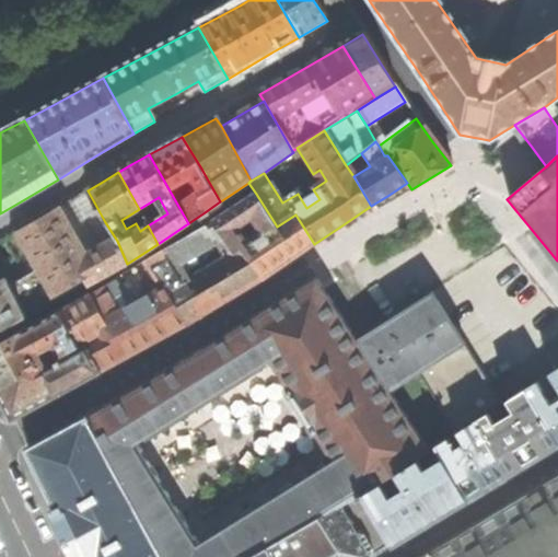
[(37,273),(53,300),(83,281),(85,286),(127,264),(117,241),(105,222),(88,190),(16,233),(30,256),(37,273)]
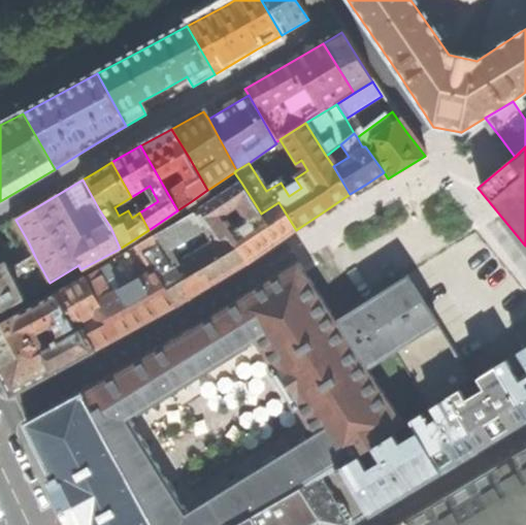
[(241,183),(231,190),(228,186),(212,195),(216,199),(199,210),(221,241),(227,237),(247,265),(272,247),(296,230),(278,202),(261,214),(241,183)]
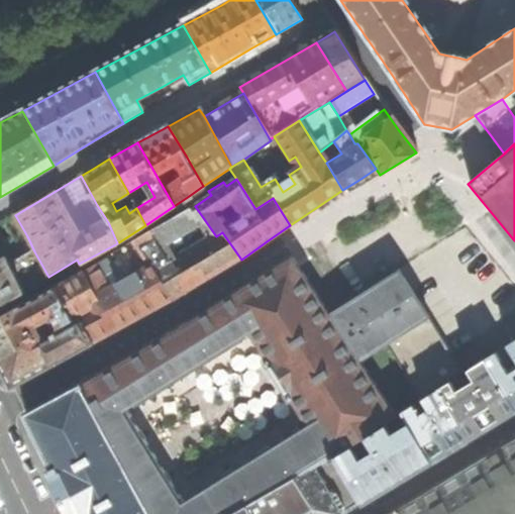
[(208,240),(216,236),(195,206),(149,233),(165,257),(181,246),(178,240),(199,227),(208,240)]
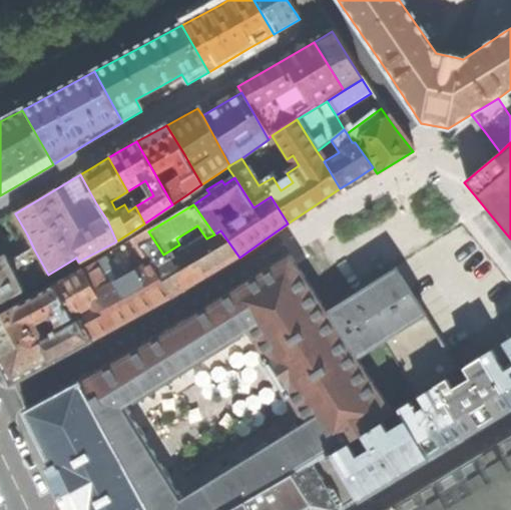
[(220,230),(214,234),(206,238),(168,263),(154,271),(170,299),(203,278),(239,258),(220,230)]
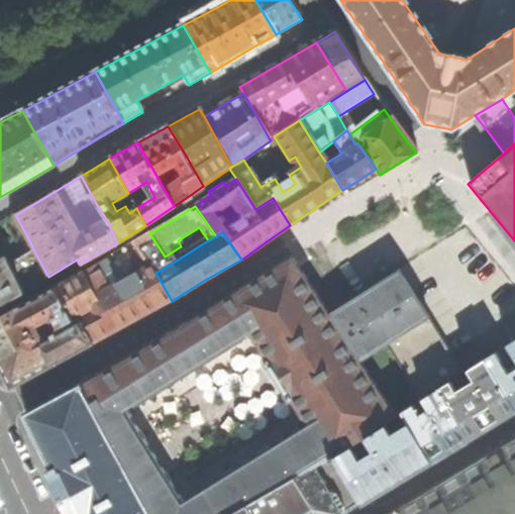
[(149,233),(82,274),(100,305),(99,306),(101,312),(95,315),(82,322),(93,344),(138,319),(172,301),(156,273),(170,265),(165,257),(149,233)]
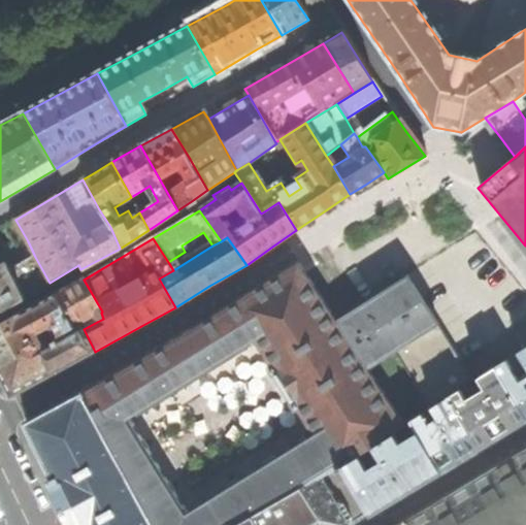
[(50,283),(35,257),(8,272),(25,301),(52,286),(50,283)]
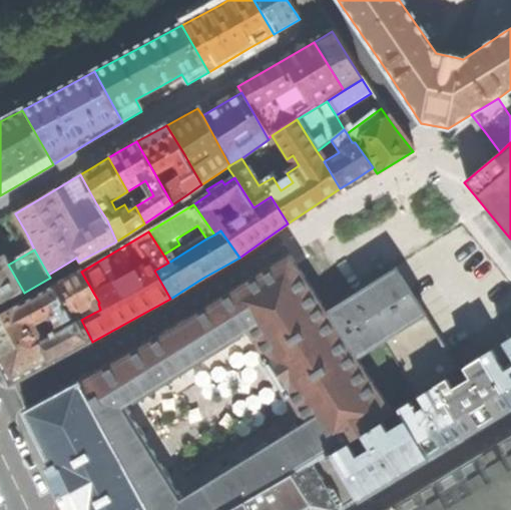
[(0,305),(24,293),(8,265),(4,258),(0,261),(0,305)]
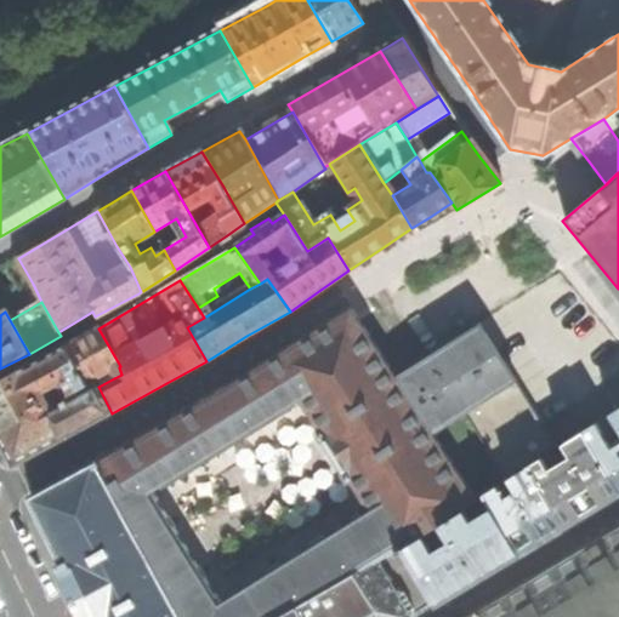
[(63,567),(61,569),(78,604),(84,616),(280,616),(399,549),(420,537),(438,526),(463,513),(461,512),(475,503),(432,436),(464,416),(514,384),(475,327),(393,380),(350,312),(80,473),(30,501),(33,506),(63,567)]
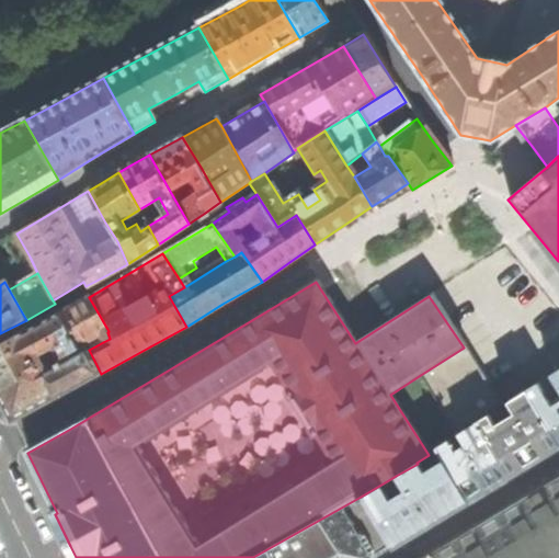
[(76,304),(59,314),(78,348),(87,343),(100,337),(103,342),(110,339),(107,332),(109,331),(89,297),(76,304)]
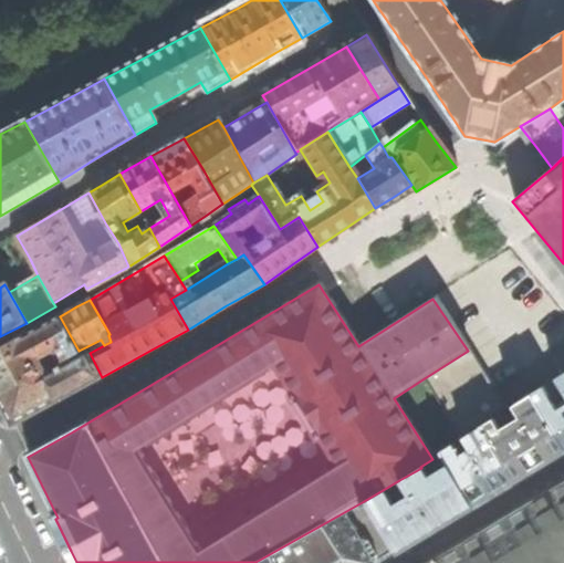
[(0,396),(45,372),(39,360),(54,351),(62,365),(81,354),(79,351),(60,316),(16,341),(0,348),(0,396)]
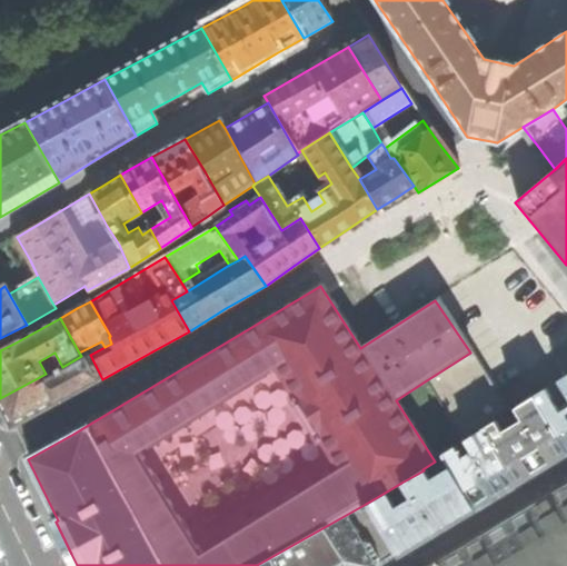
[(6,414),(12,428),(55,405),(102,379),(90,355),(88,348),(79,353),(81,356),(62,367),(47,375),(46,374),(0,398),(0,401),(6,414)]
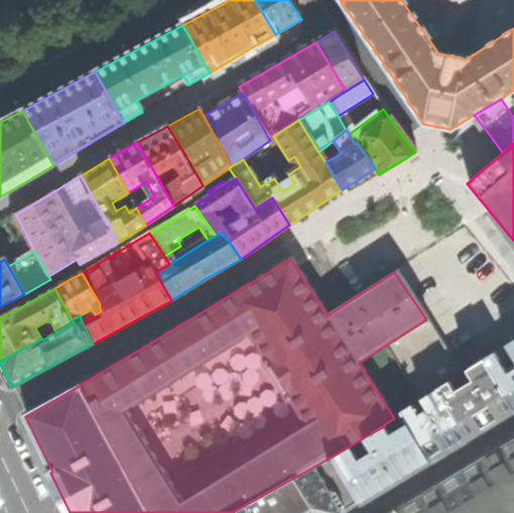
[(462,375),(426,319),(385,346),(419,401),(421,400),(435,391),(447,383),(462,375)]
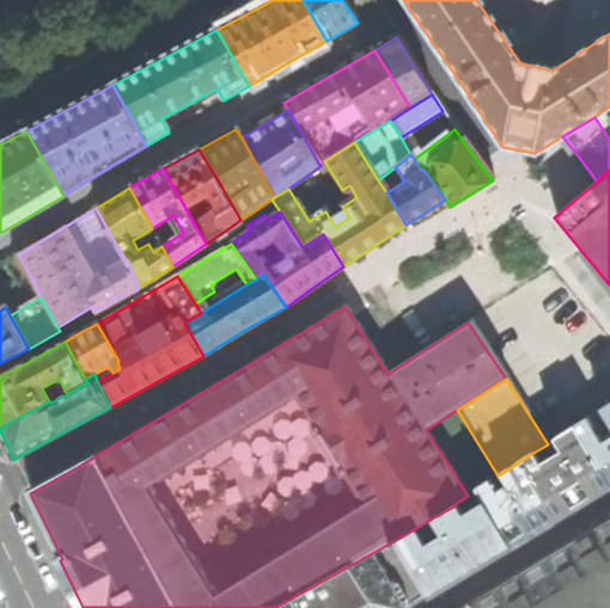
[(609,405),(601,412),(609,429),(609,438),(601,444),(586,421),(574,429),(609,490),(609,489),(609,405)]
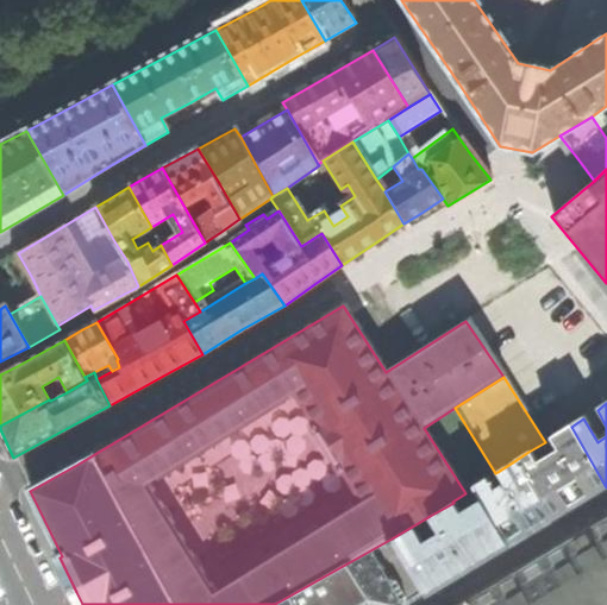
[(581,503),(606,487),(571,427),(551,440),(558,451),(537,464),(529,452),(514,461),(550,522),(581,503)]
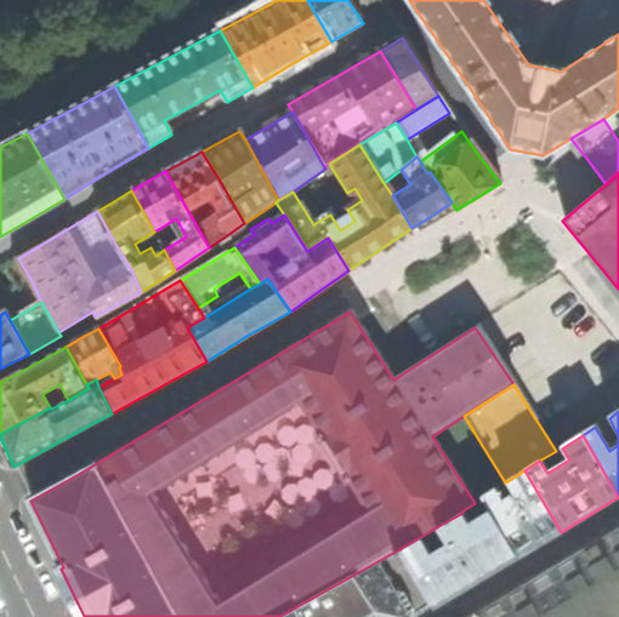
[(543,542),(561,532),(524,470),(507,481),(516,495),(503,503),(494,490),(482,498),(489,512),(517,558),(543,542)]
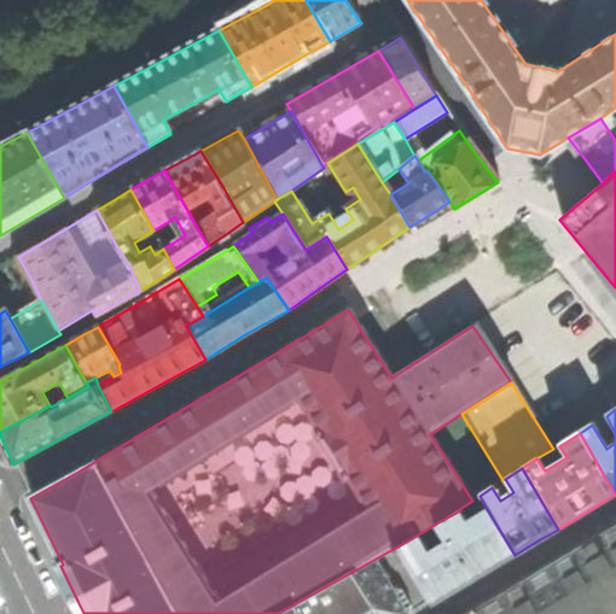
[(471,580),(515,555),(487,509),(468,521),(460,510),(436,524),(446,542),(429,553),(418,534),(397,547),(407,565),(431,604),(471,580)]
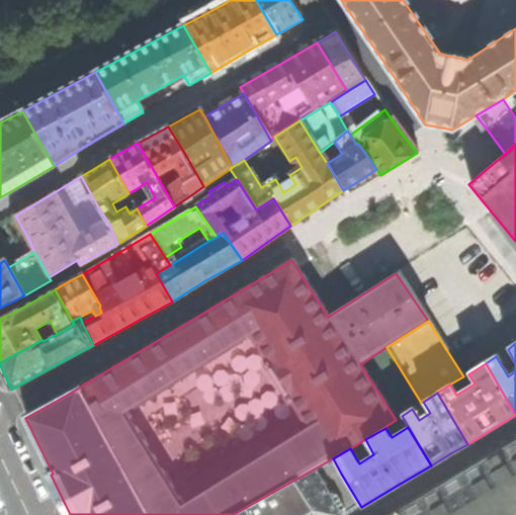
[(365,439),(350,448),(359,463),(373,454),(365,439)]
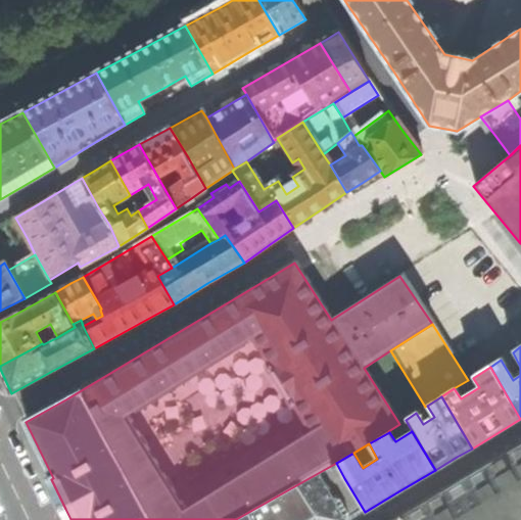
[(520,519),(520,447),(400,519),(520,519)]
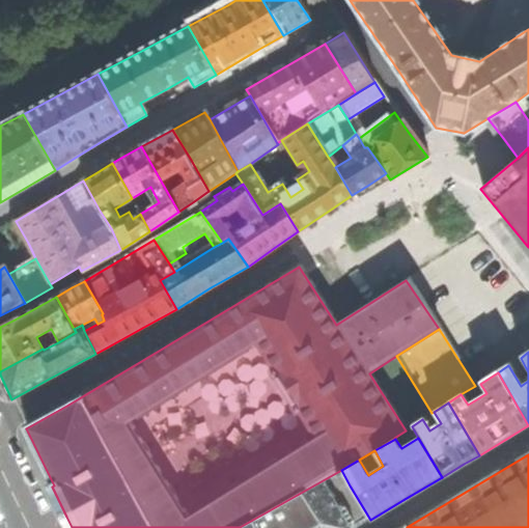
[(290,527),(297,524),(299,527),(346,527),(330,496),(337,492),(339,492),(350,485),(341,470),(240,527),(290,527)]
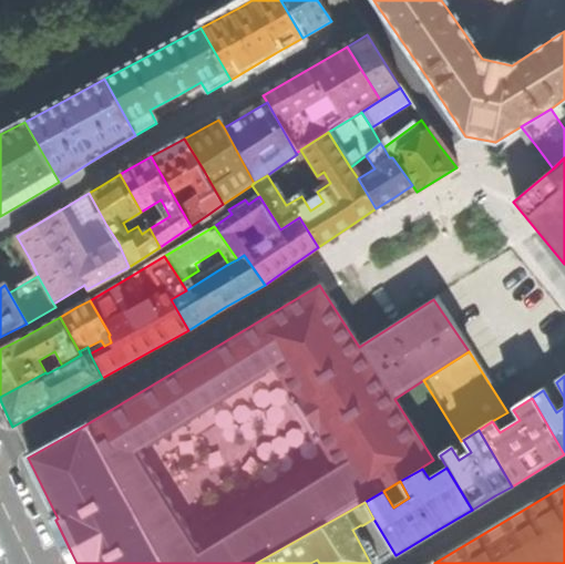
[(352,530),(370,563),(381,563),(396,555),(373,519),(362,525),(360,525),(352,530)]
